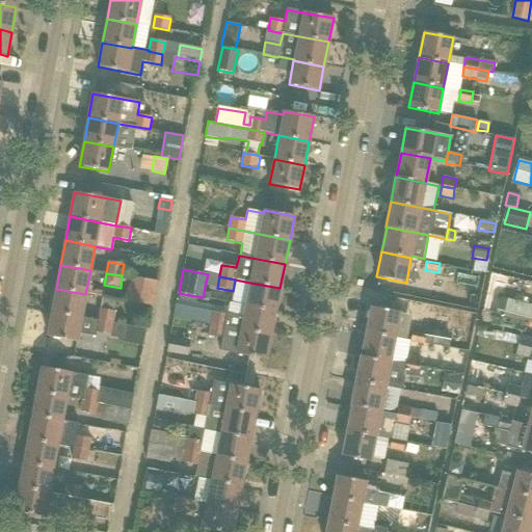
[(126,301),(153,307),(158,282),(131,277),(126,301)]
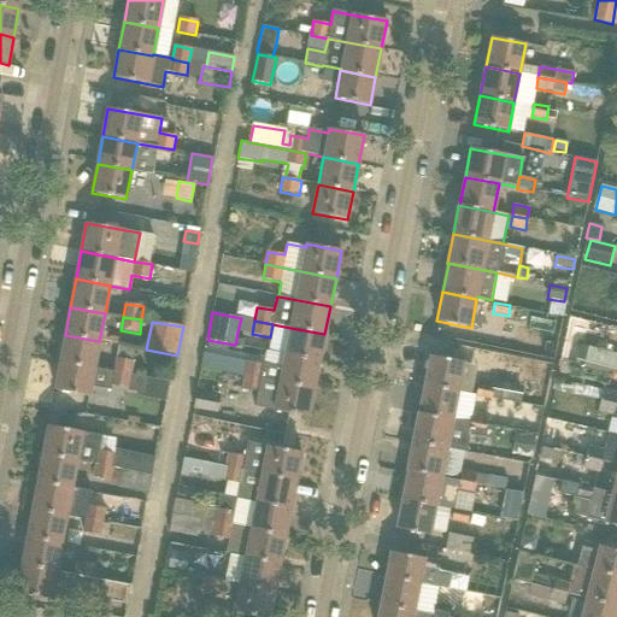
[(319,362),(324,334),(291,328),(285,354),(319,362)]
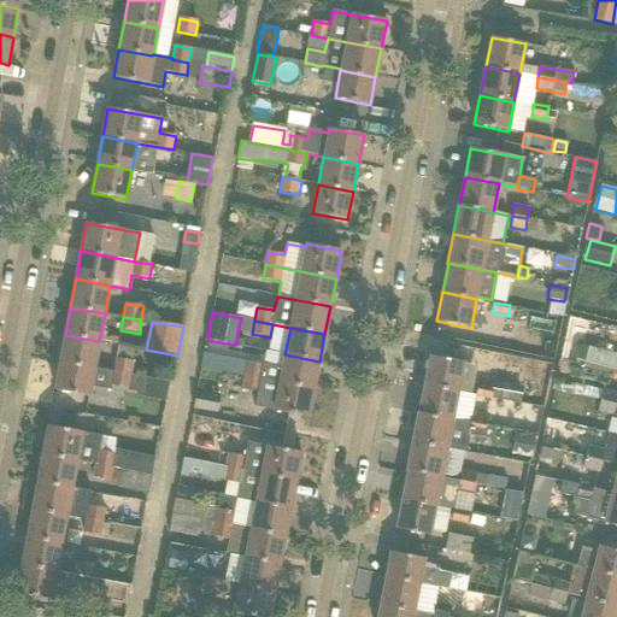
[(99,341),(65,335),(60,363),(94,369),(94,368),(99,341)]
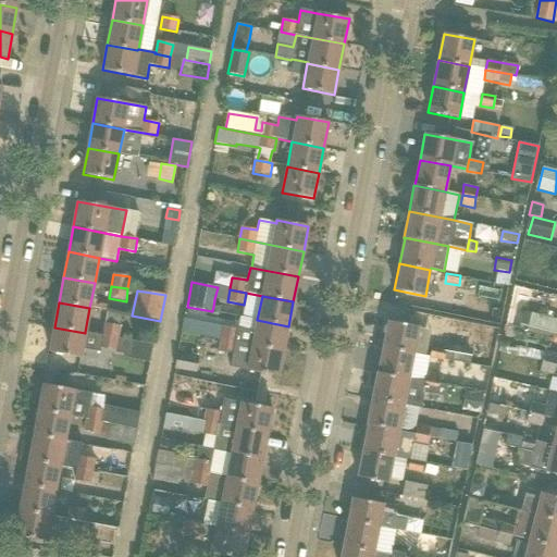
[(119,338),(121,326),(120,326),(122,314),(108,311),(106,323),(104,323),(102,335),(102,336),(119,338)]
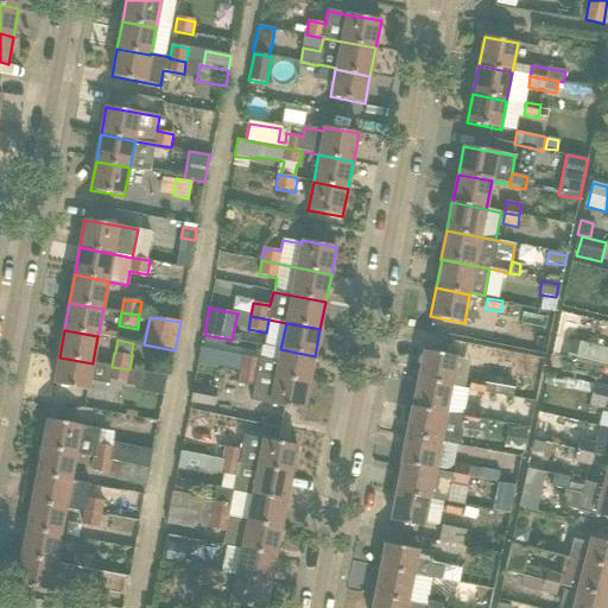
[(576,359),(607,365),(607,347),(580,342),(576,359)]
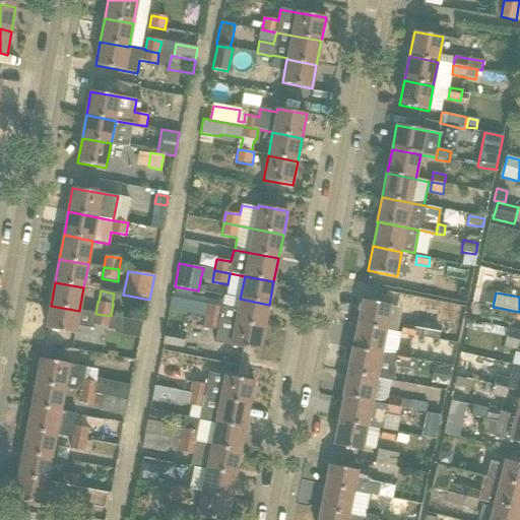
[(240,299),(238,310),(221,307),(221,308),(172,298),(170,310),(205,317),(264,328),(269,305),(240,299)]
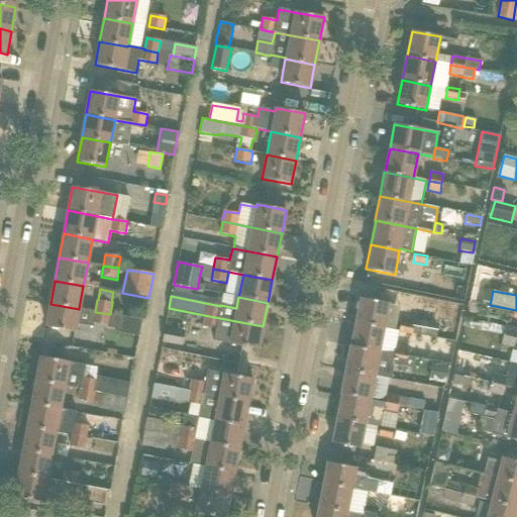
[(355,322),(385,328),(397,330),(401,307),(360,298),(355,322)]
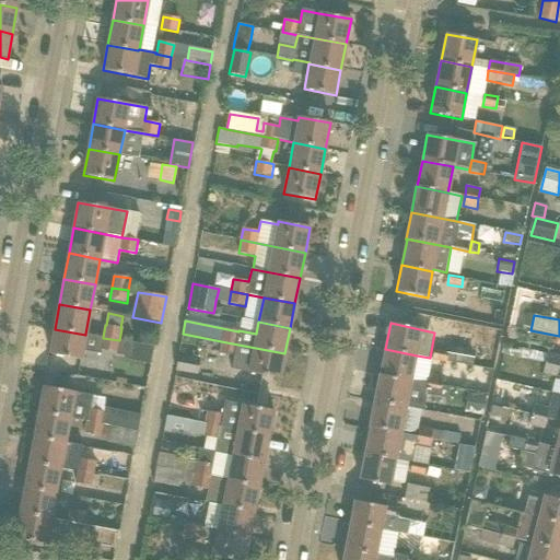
[(55,329),(49,354),(80,360),(82,351),(101,354),(102,349),(117,352),(116,354),(127,357),(126,360),(152,364),(155,348),(129,342),(119,340),(103,338),(103,337),(85,334),(85,335),(55,329)]
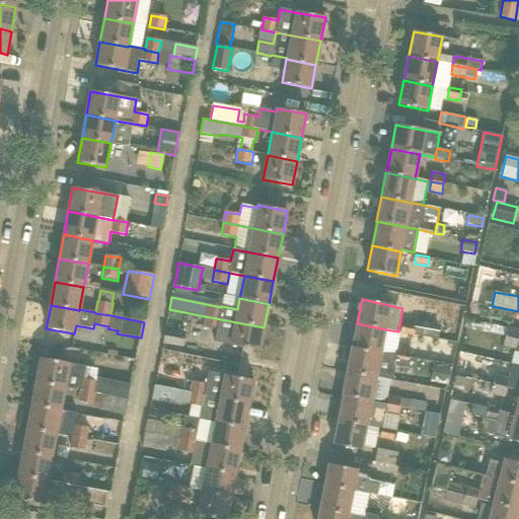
[(215,343),(260,351),(264,327),(205,316),(203,326),(218,329),(215,343)]
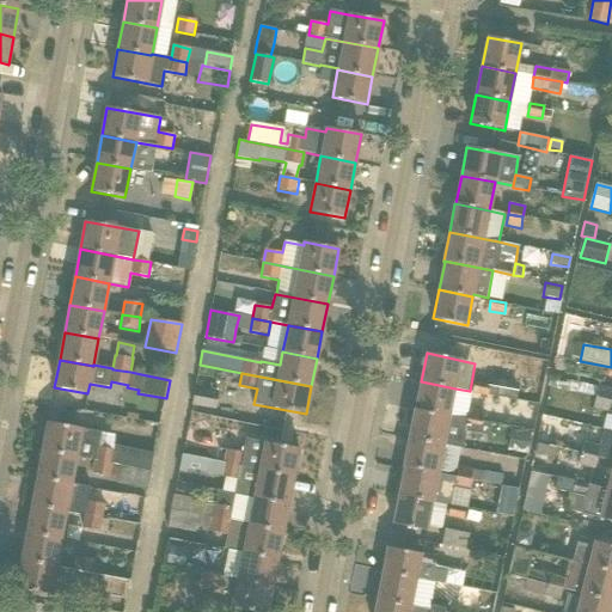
[(490,379),(490,383),(490,384),(475,381),(472,393),(488,396),(488,395),(518,398),(520,384),(490,379)]
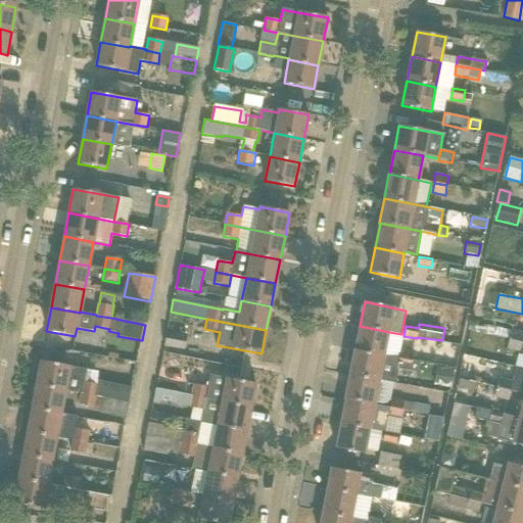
[(384,357),(389,332),(360,326),(354,350),(384,357)]
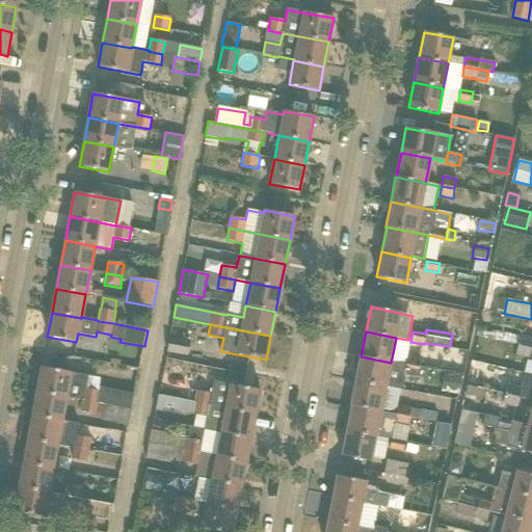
[(500,341),(517,346),(517,345),(520,337),(502,333),(500,341)]
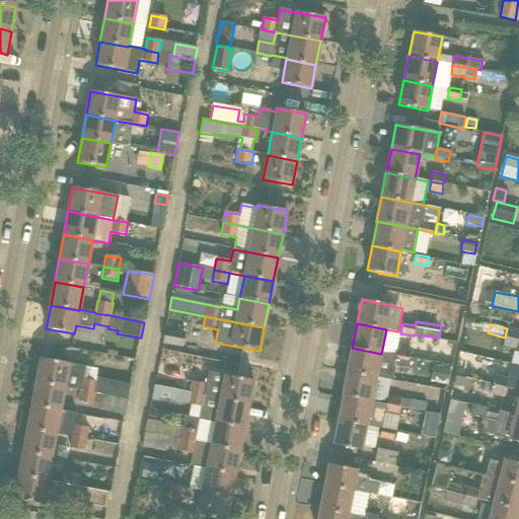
[(507,328),(505,337),(518,340),(518,337),(518,330),(508,326),(507,328)]
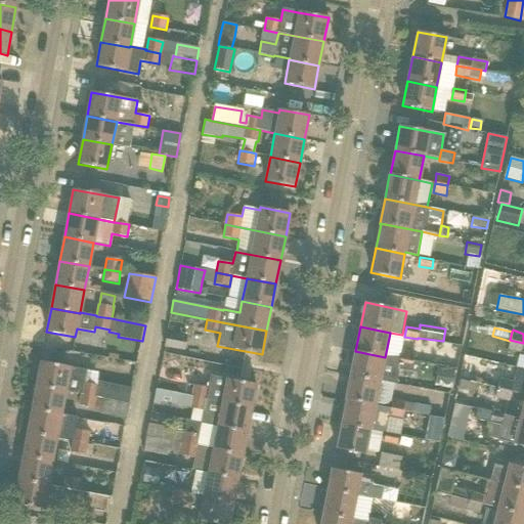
[(165,348),(185,350),(186,336),(167,333),(165,348)]
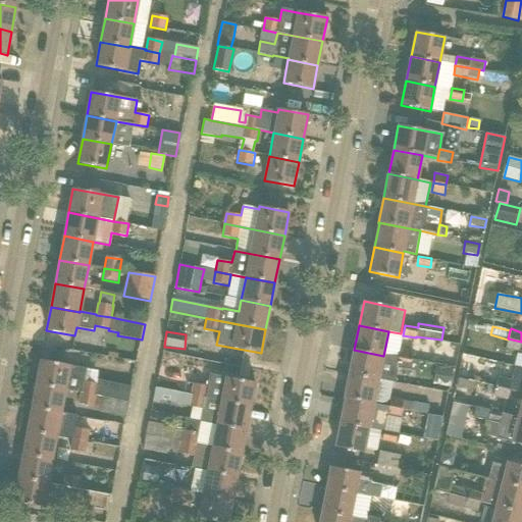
[(521,342),(508,338),(508,340),(506,348),(519,352),(521,343),(521,342)]
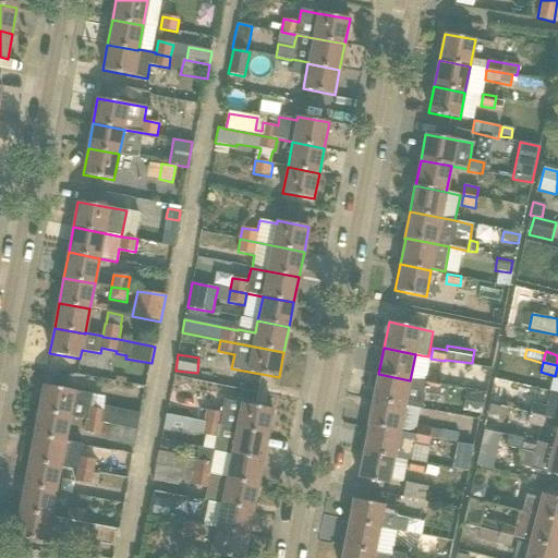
[(425,384),(440,386),(441,376),(427,373),(425,384)]
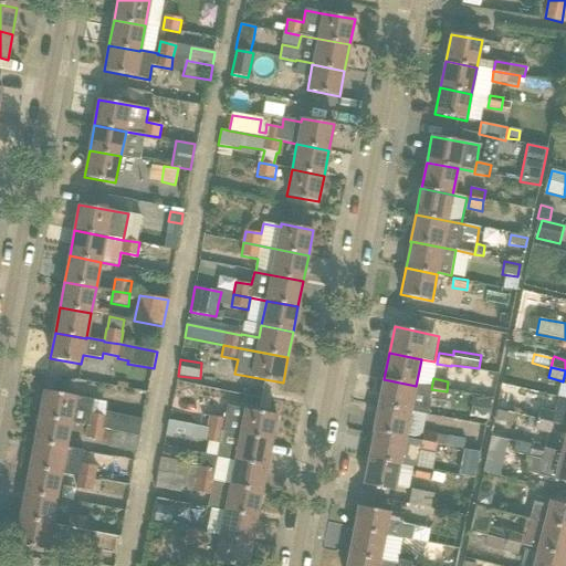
[(378,406),(410,412),(423,415),(423,413),(427,415),(429,399),(431,389),(416,386),(384,379),(383,379),(378,406)]
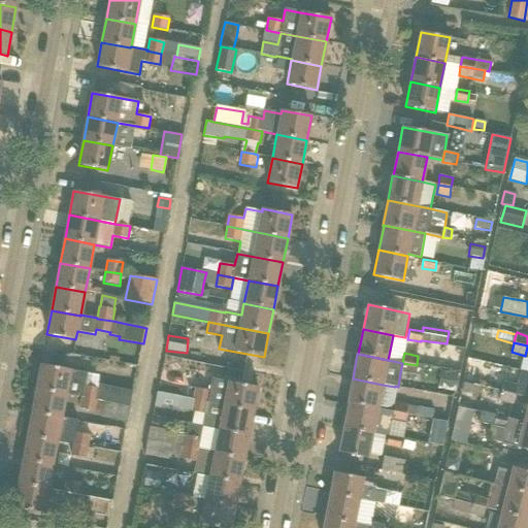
[(415,374),(417,365),(402,363),(400,372),(415,374)]
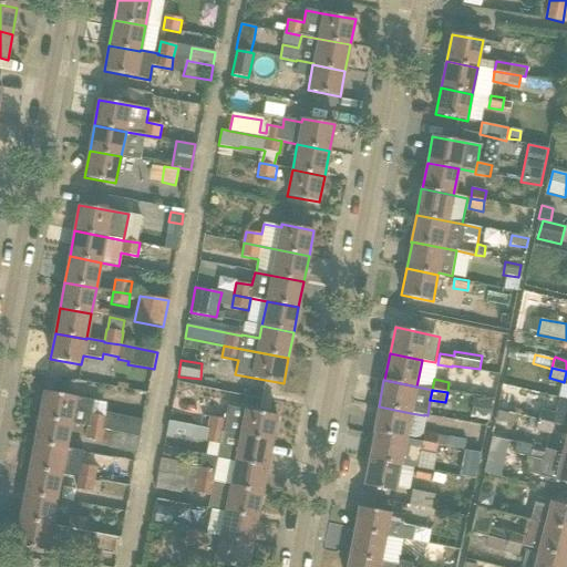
[(70,423),(88,426),(140,435),(143,420),(106,413),(105,416),(89,413),(91,400),(44,391),(39,416),(70,423)]
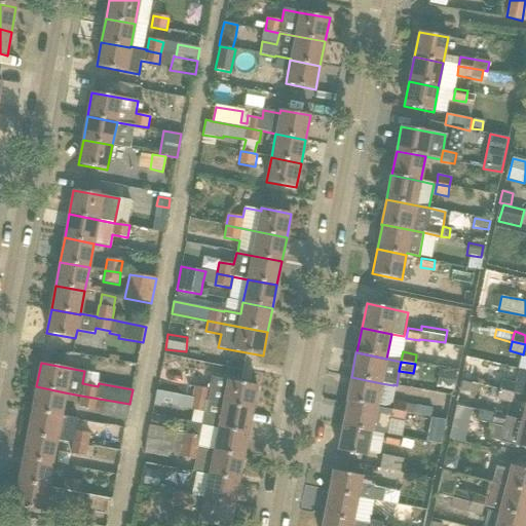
[(436,387),(453,390),(456,371),(440,368),(436,387)]
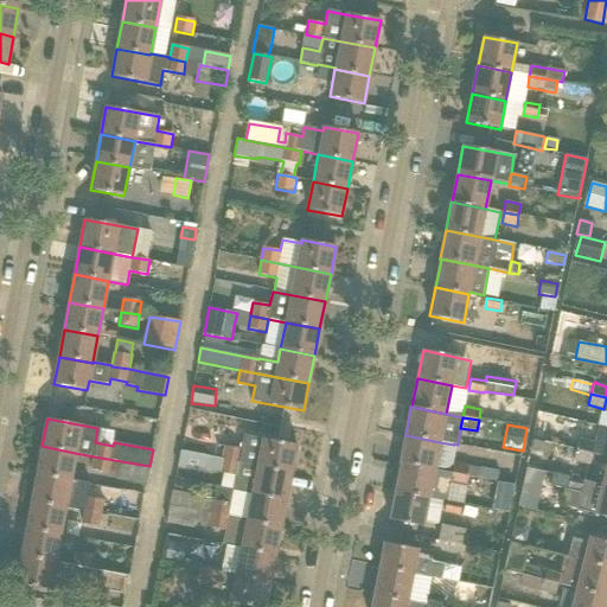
[(292,473),(296,446),(243,435),(241,449),(224,446),(222,459),(292,473)]
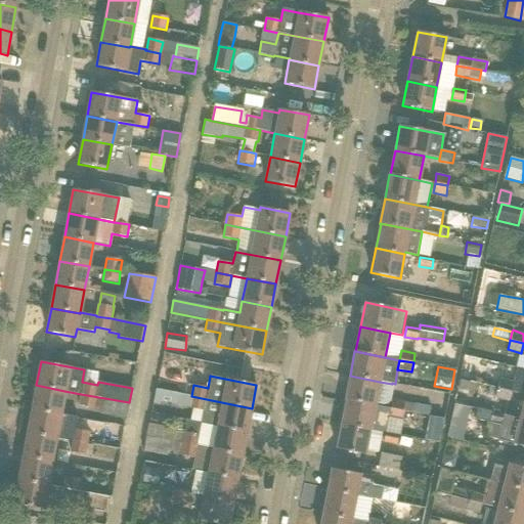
[(345,400),(346,400),(403,411),(405,402),(392,399),(395,384),(392,383),(392,384),(380,382),(350,376),(345,400)]
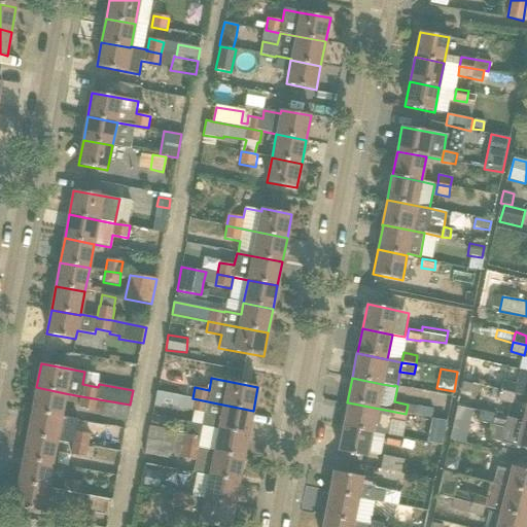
[(502,381),(500,390),(515,394),(517,385),(502,381)]
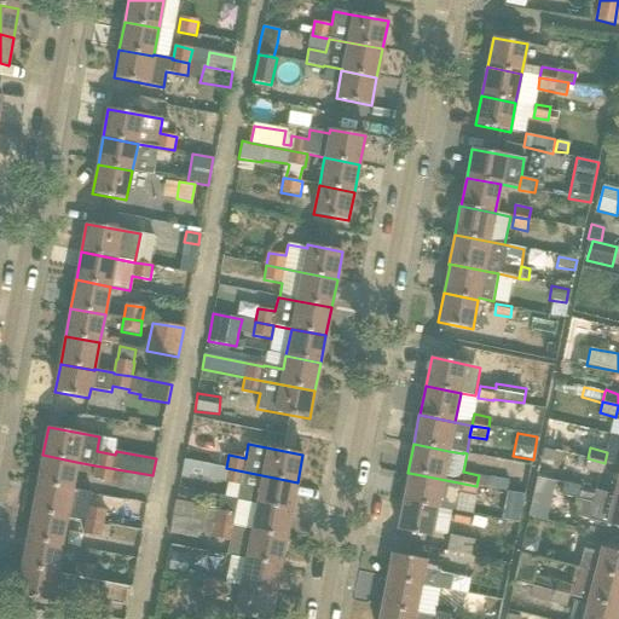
[(544,450),(543,460),(554,462),(556,452),(544,450)]
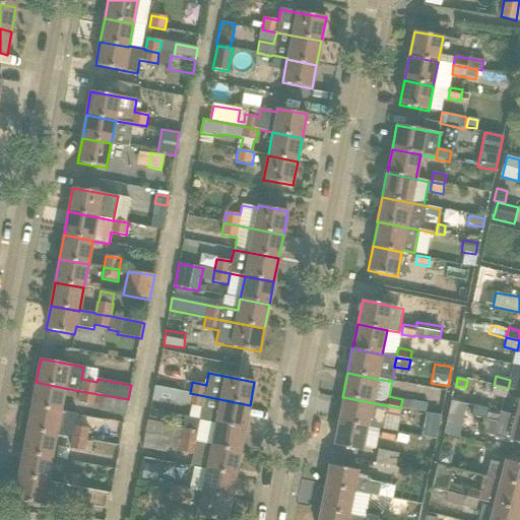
[(64,388),(36,382),(31,406),(60,411),(60,410),(64,388)]
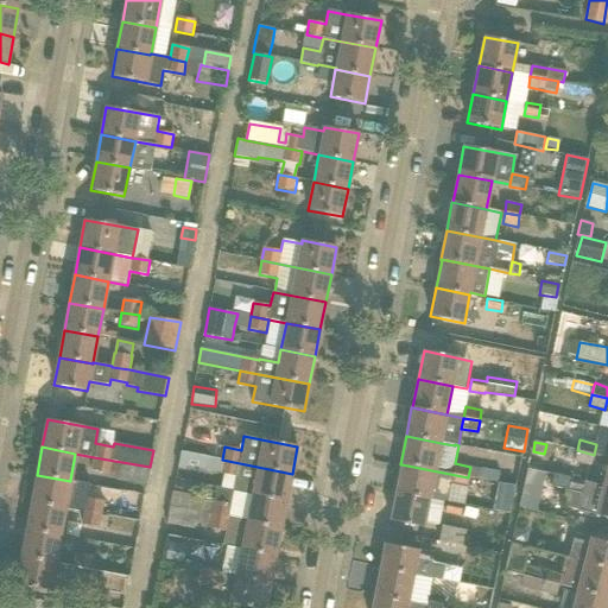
[(594,455),(577,450),(575,462),(590,466),(594,455)]
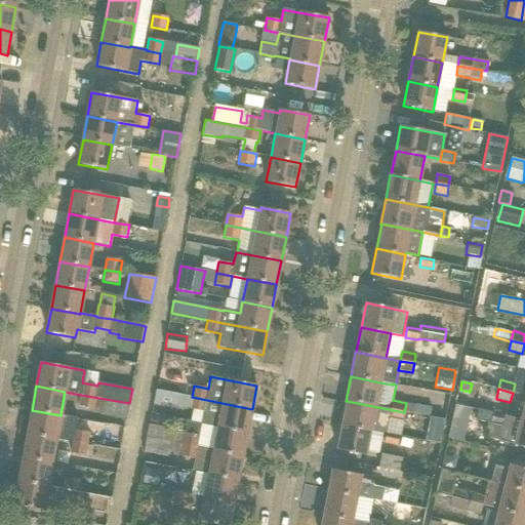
[(153,405),(178,410),(180,395),(156,390),(153,405)]
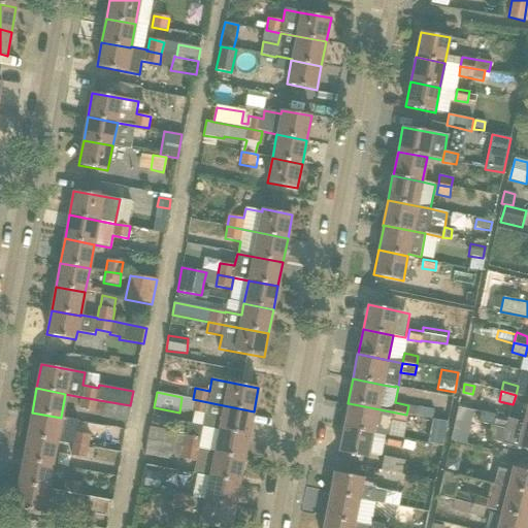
[(130,405),(81,397),(80,408),(96,411),(100,413),(99,418),(127,423),(130,405)]
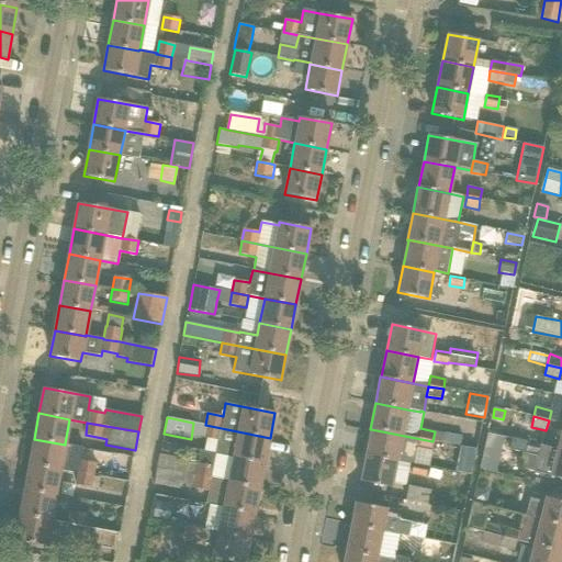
[(218,440),(215,453),(265,463),(270,438),(205,425),(203,438),(218,440)]
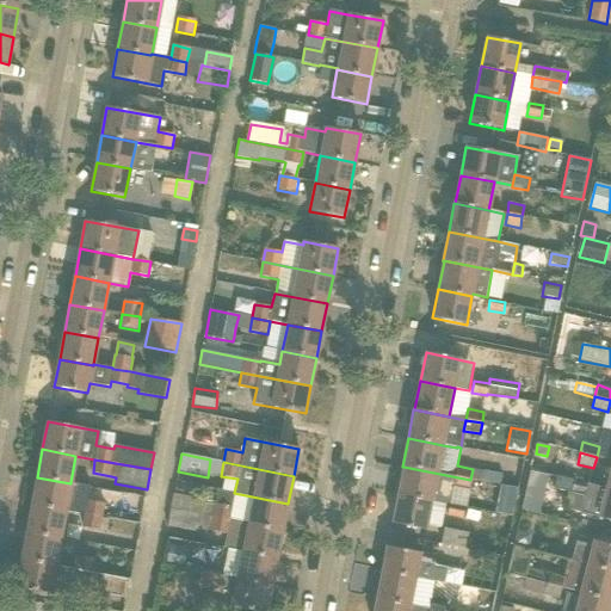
[(469,491),(470,480),(403,467),(397,494),(431,501),(450,505),(451,505),(451,504),(454,488),(469,491)]
